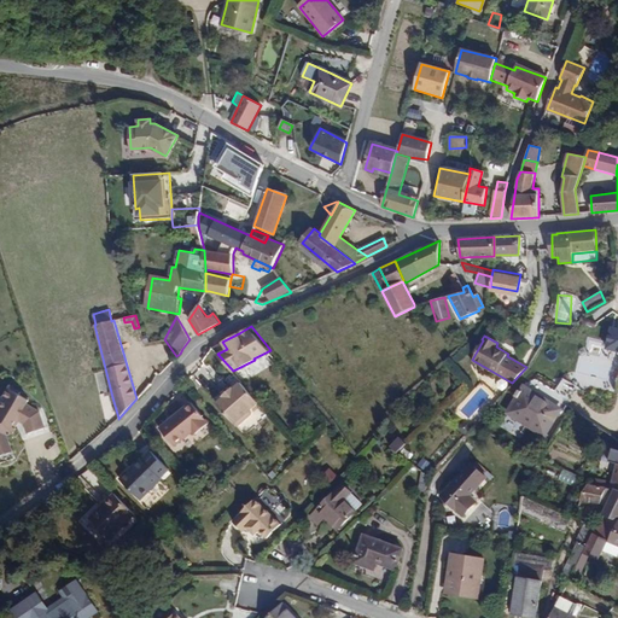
[(522,360),(532,350),(524,343),(514,353),(522,360)]
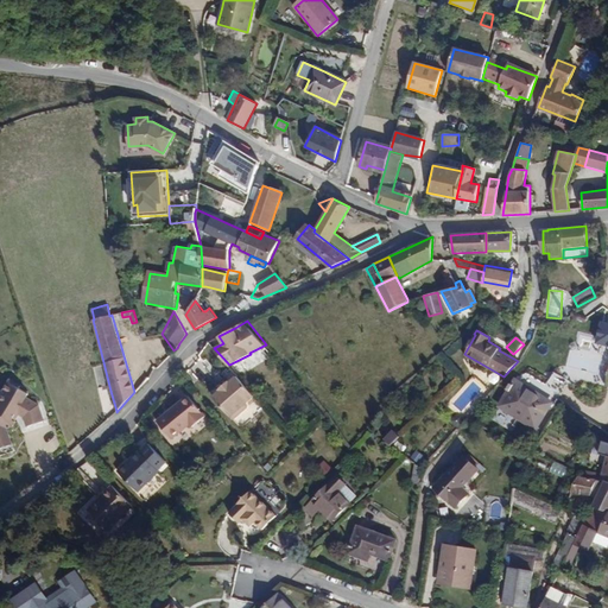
[(246,403),(254,394),(238,374),(229,381),(228,380),(219,388),(220,391),(213,397),(232,418),(235,418),(247,406),(247,404),(246,403)]
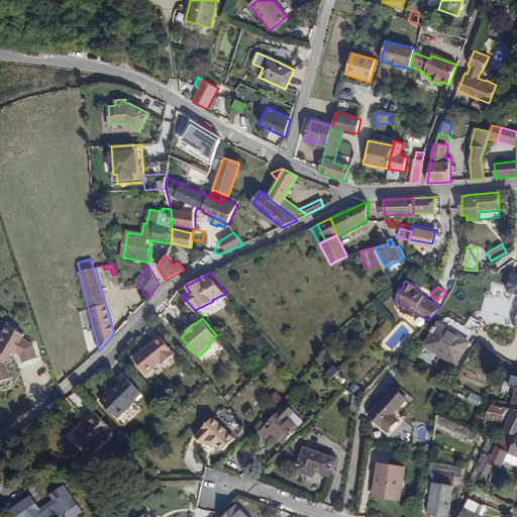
[(454,365),(468,342),(439,323),(437,325),(435,324),(432,329),(434,331),(425,345),(454,365)]
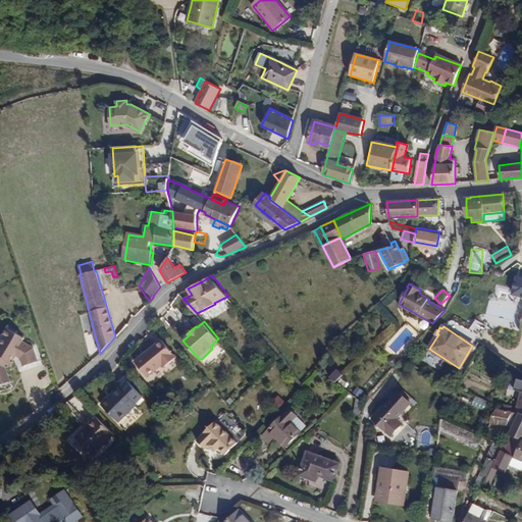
[(0,392),(0,394),(13,389),(6,370),(11,368),(14,364),(11,363),(10,362),(14,355),(15,356),(21,360),(24,369),(39,364),(35,351),(24,345),(25,342),(17,335),(18,333),(9,328),(3,340),(5,341),(1,350),(1,349),(0,349),(0,392)]
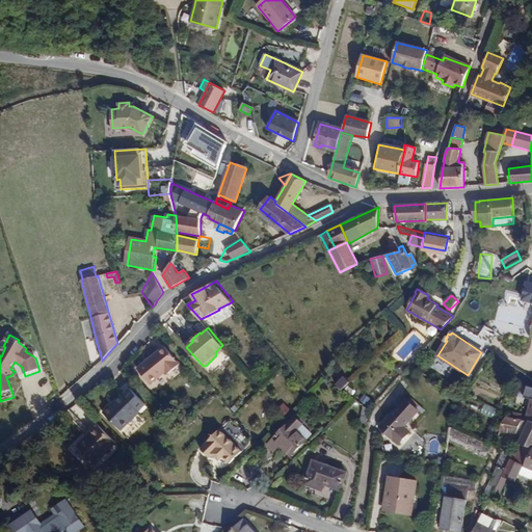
[(89,363),(102,360),(97,342),(85,345),(89,363)]
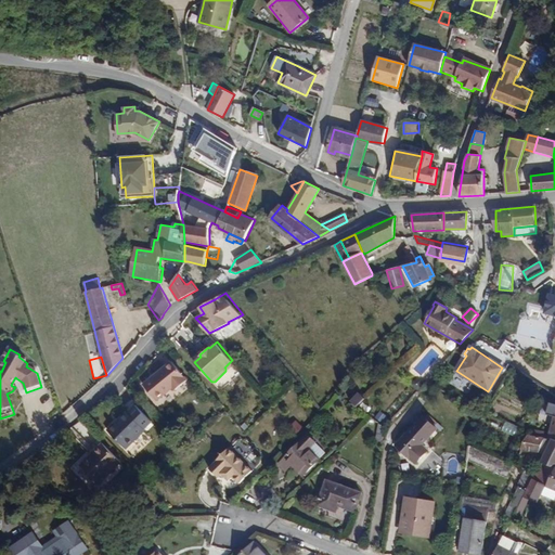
[(188,381),(172,361),(142,386),(155,401),(171,387),(173,391),(188,381)]
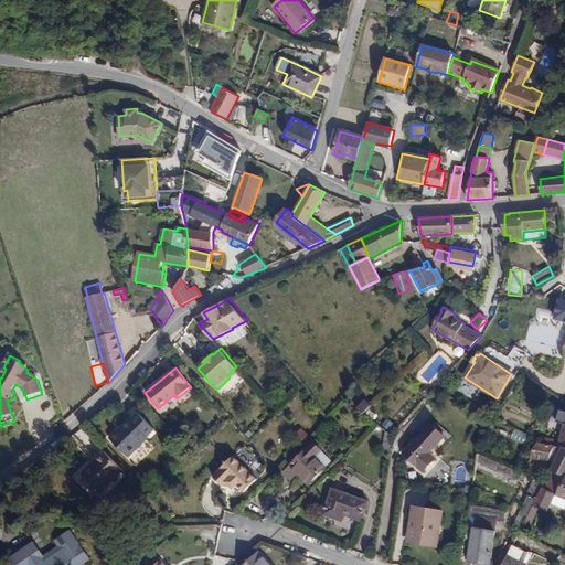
[(363,412),(370,406),(366,402),(360,408),(363,412)]
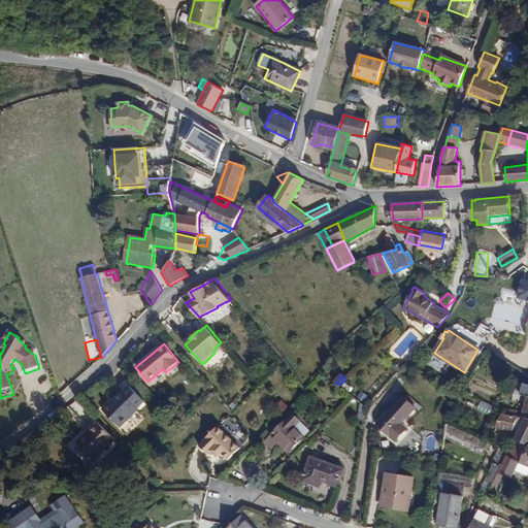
[(350,393),(353,389),(345,383),(341,387),(350,393)]
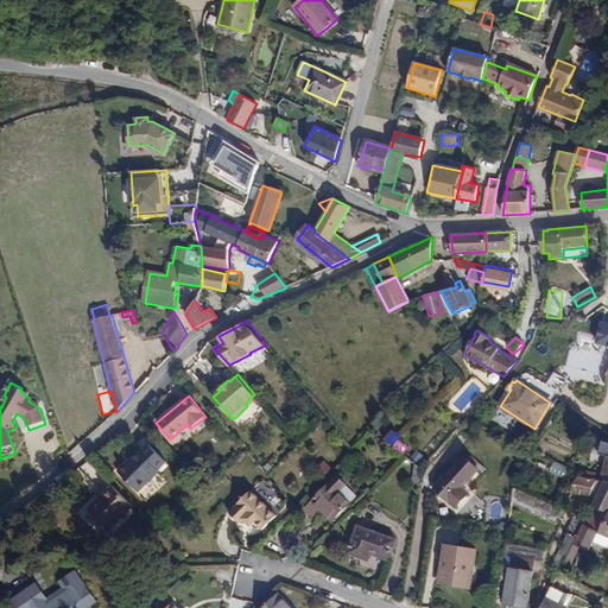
[(138,492),(159,470),(139,450),(119,472),(138,492)]
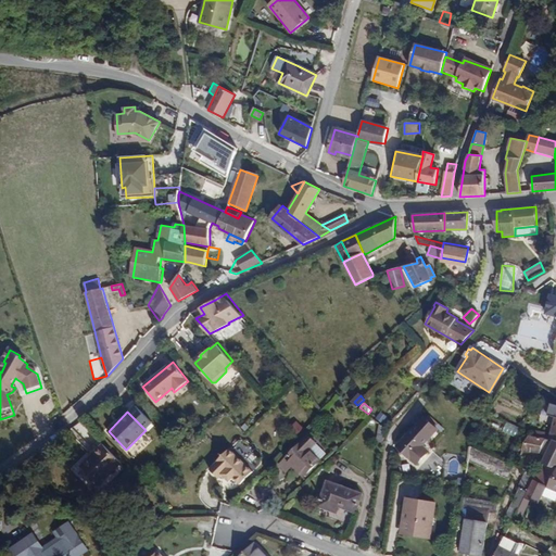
[(379,412),(375,419),(384,425),(389,418),(379,412)]
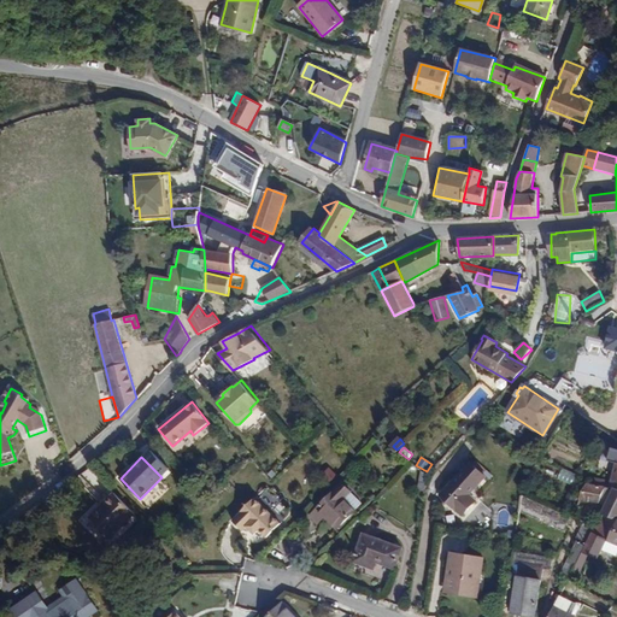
[(468,494),(485,476),(470,463),(440,494),(460,515),(474,501),(468,494)]
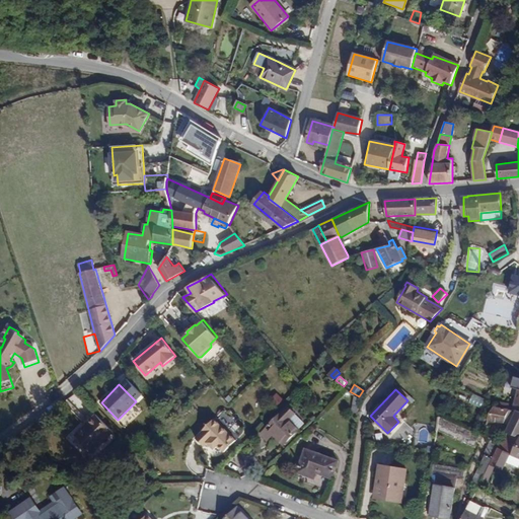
[(471,393),(468,402),(484,409),(487,400),(471,393)]
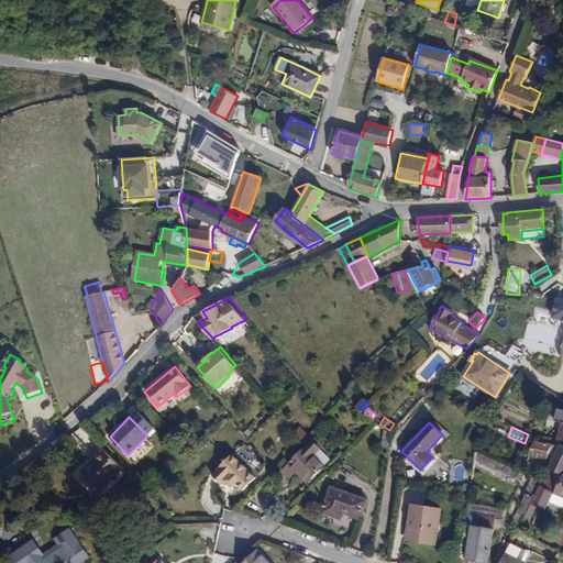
[(307,481),(322,465),(312,455),(318,449),(311,441),(289,463),(307,481)]
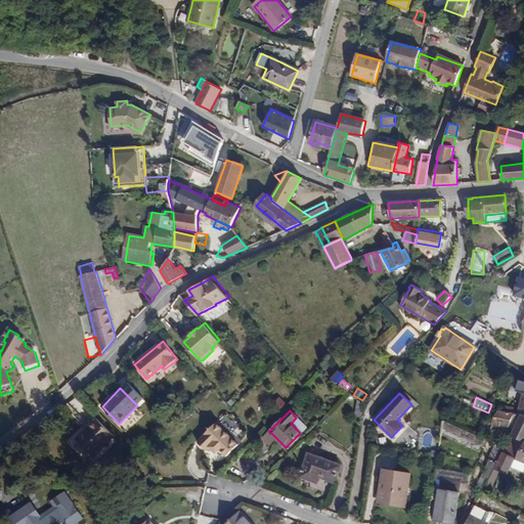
[(497,410),(490,425),(514,429),(523,432),(523,416),(517,413),(497,410)]
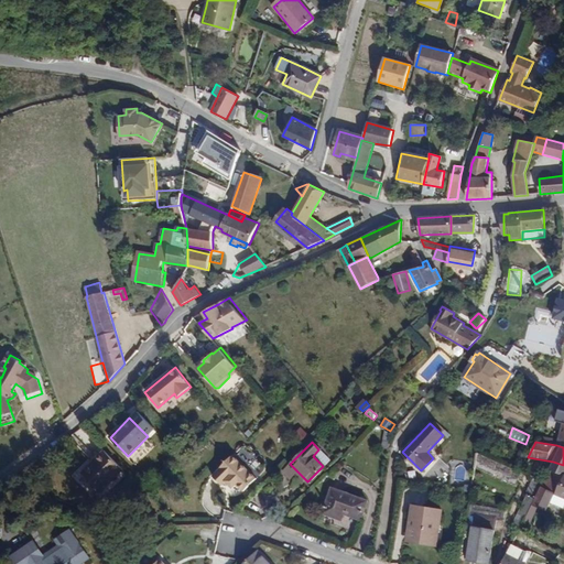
[(99,491),(122,468),(104,449),(80,473),(99,491)]
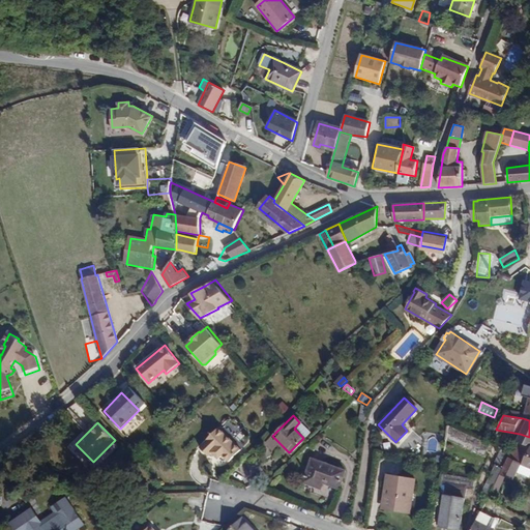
[(219,425),(200,444),(209,453),(212,450),(218,457),(222,453),(229,460),(241,447),(219,425)]
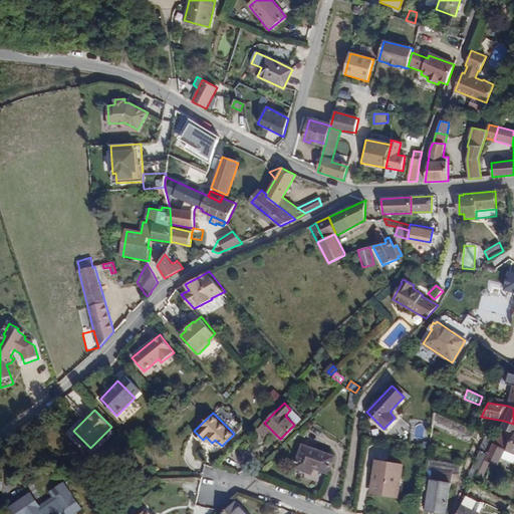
[(474,431),(434,413),(432,426),(469,443),(474,431)]
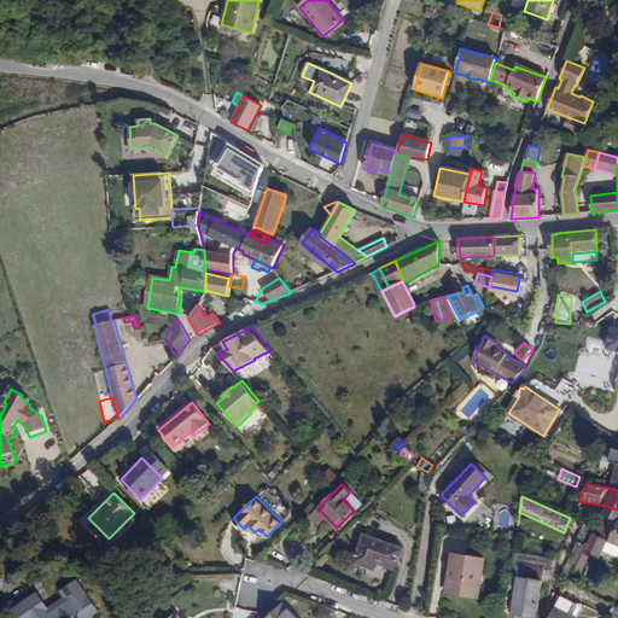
[(617,509),(606,506),(601,514),(617,519),(617,509)]
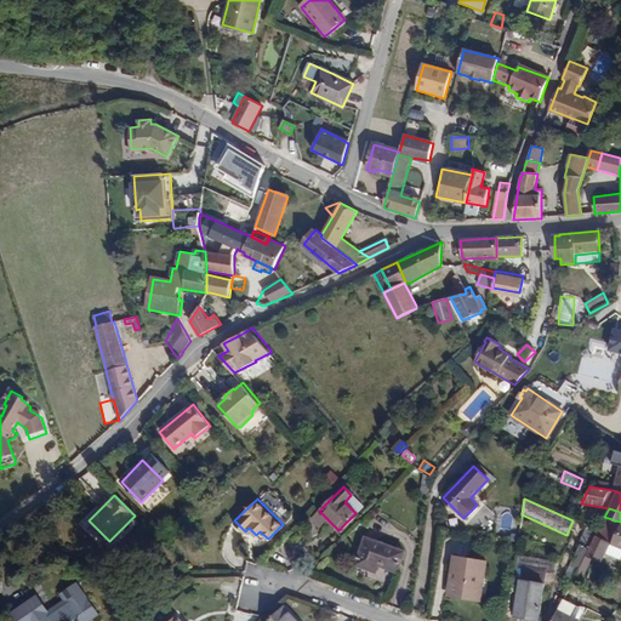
[(620,524),(620,522),(604,517),(596,534),(594,537),(609,543),(611,545),(620,524)]
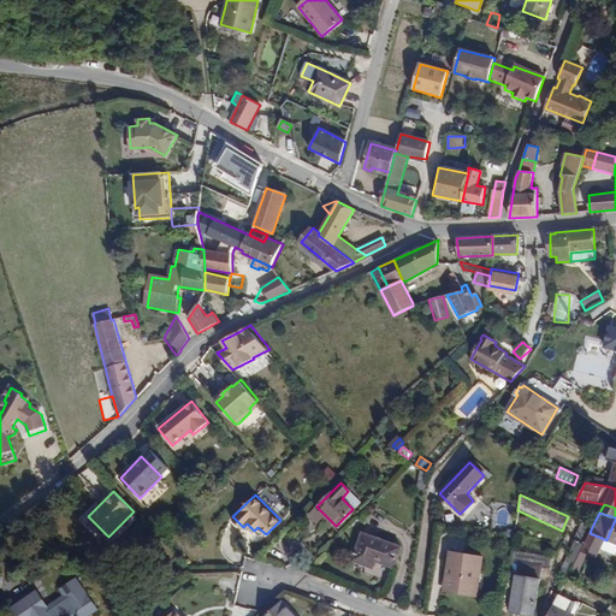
[(590,533),(591,529),(580,525),(573,538),(575,539),(584,544),(590,533)]
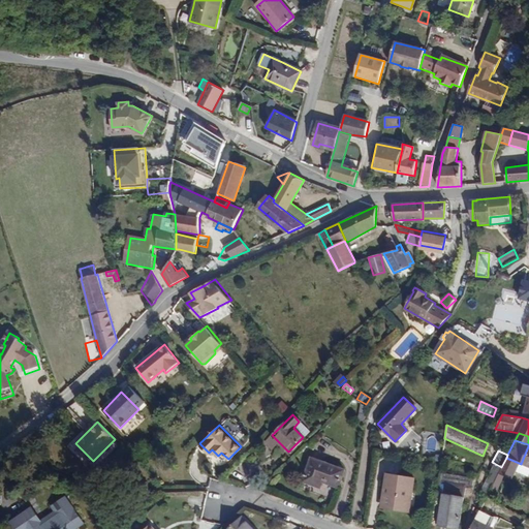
[(343,470),(310,458),(303,480),(319,487),(322,481),(337,487),(343,470)]
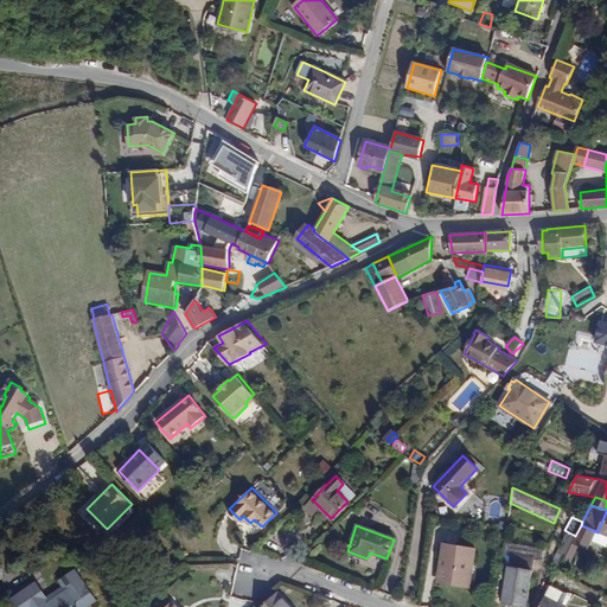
[(581,525),(575,536),(572,543),(576,545),(587,549),(595,531),(581,525)]
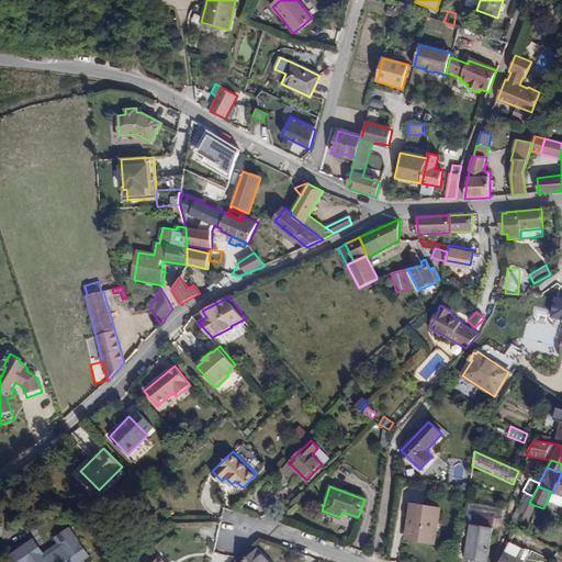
[(508,524),(517,528),(520,520),(525,512),(529,503),(532,496),(525,492),(508,524)]
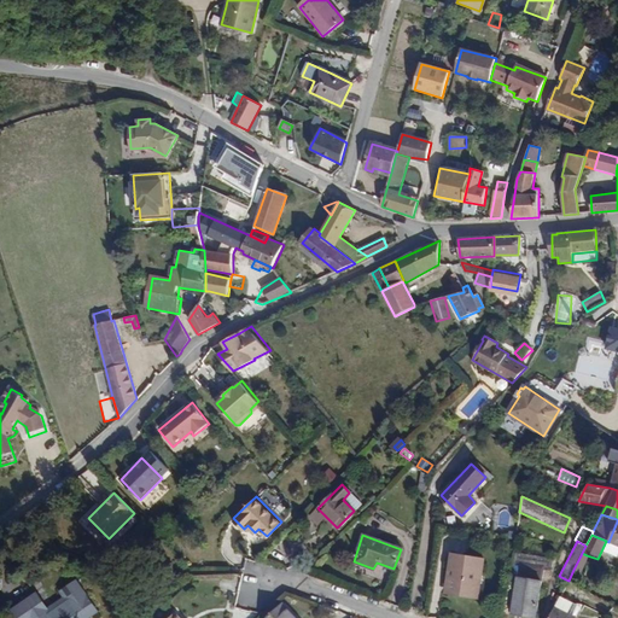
[(553,558),(513,552),(511,564),(542,570),(551,571),(553,558)]
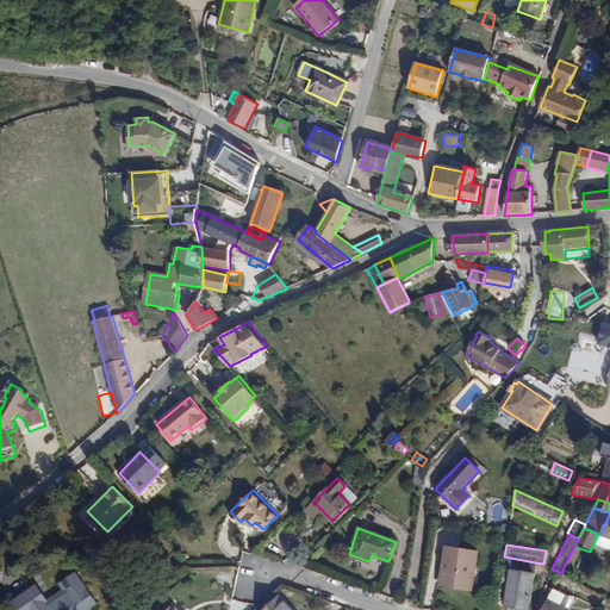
[(439,584),(471,589),(477,552),(446,547),(439,584)]
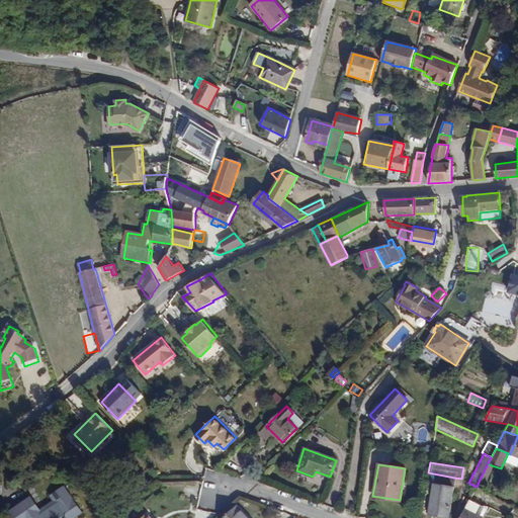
[(484,471),(480,480),(486,482),(490,475),(488,473),(484,471)]
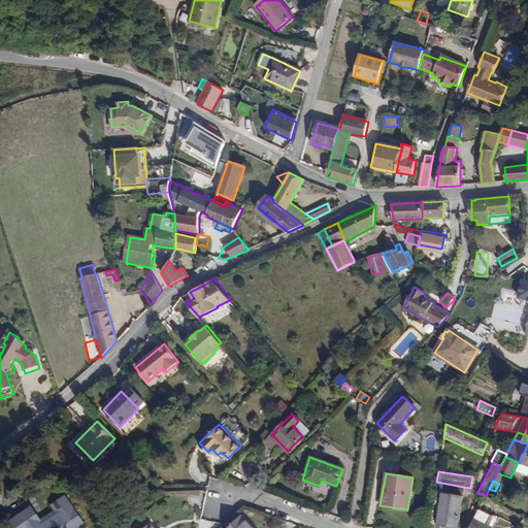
[(435,491),(462,496),(463,487),(436,482),(435,491)]
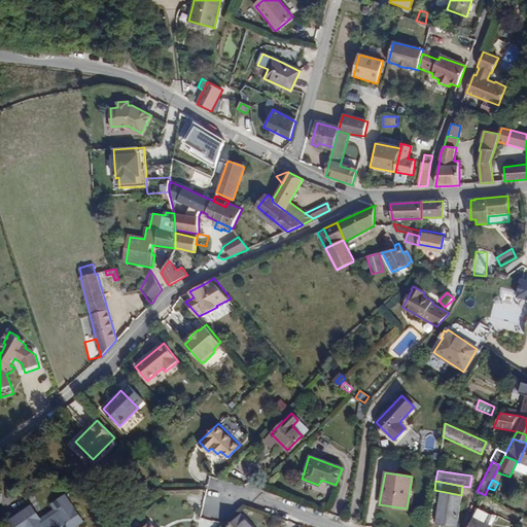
[(434,490),(429,522),(456,526),(461,495),(434,490)]
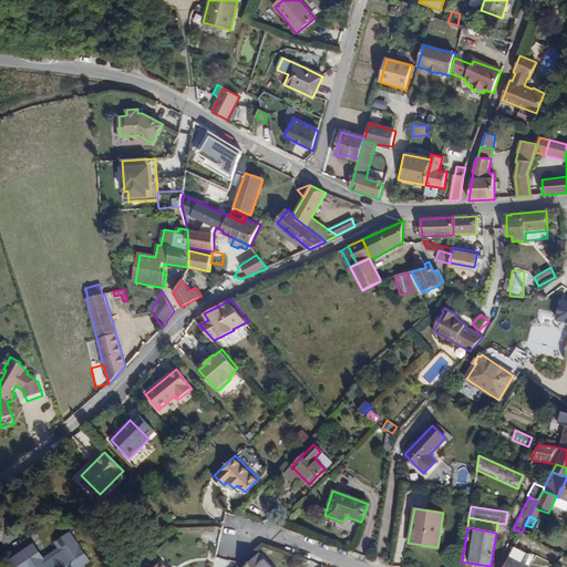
[(74,566),(86,558),(65,531),(53,538),(58,546),(40,559),(29,545),(7,560),(12,566),(48,566),(54,563),(58,566),(74,566)]
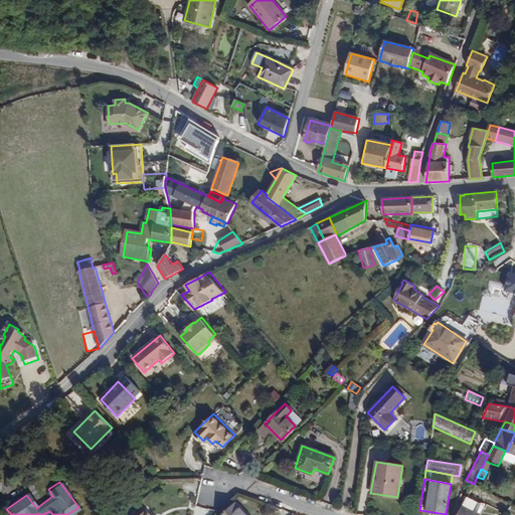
[(462,506),(479,514),(484,506),(467,497),(462,506)]
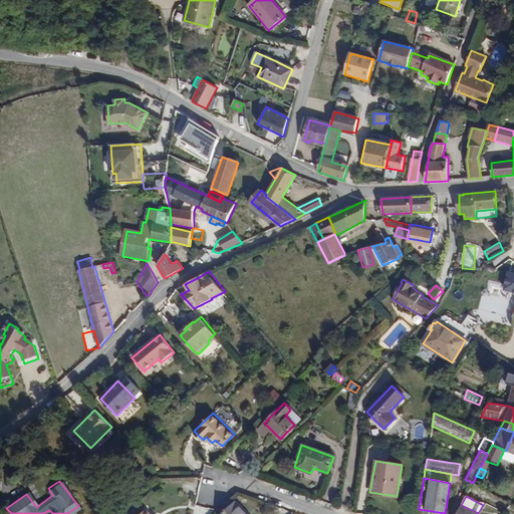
[(478,513),(461,505),(456,513),(478,513)]
